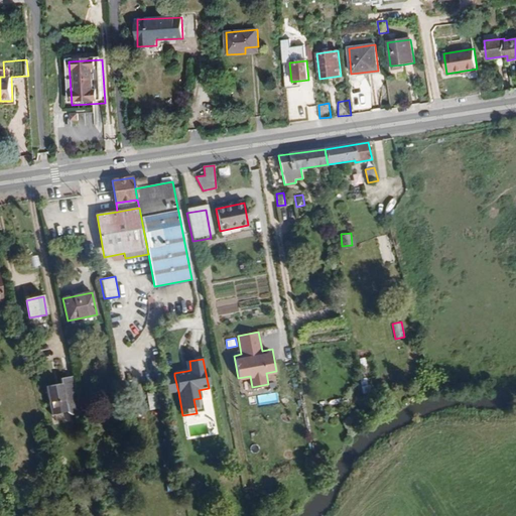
[(178,392),(174,376),(162,378),(165,395),(178,392)]
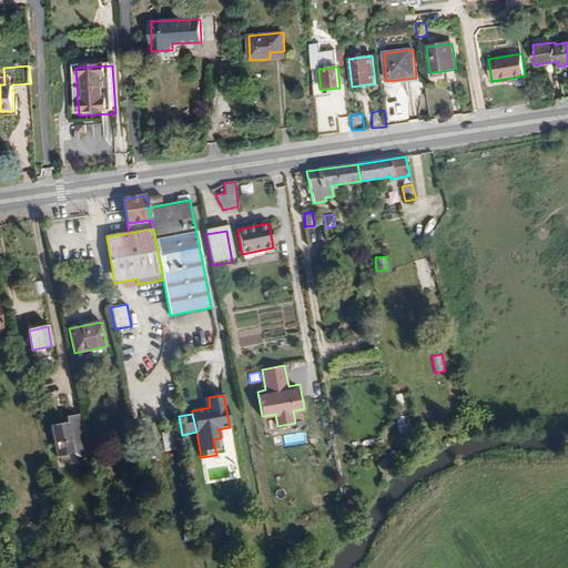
[(90,457),(82,416),(68,419),(69,425),(69,427),(62,428),(61,426),(52,428),(54,440),(59,444),(56,445),(58,459),(75,456),(80,459),(90,457)]
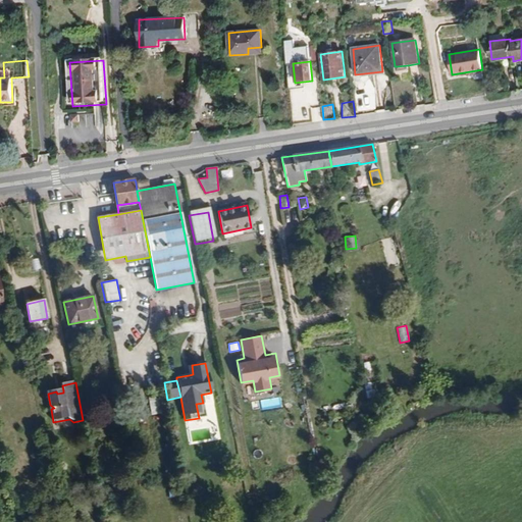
[(157,412),(153,398),(147,400),(151,413),(157,412)]
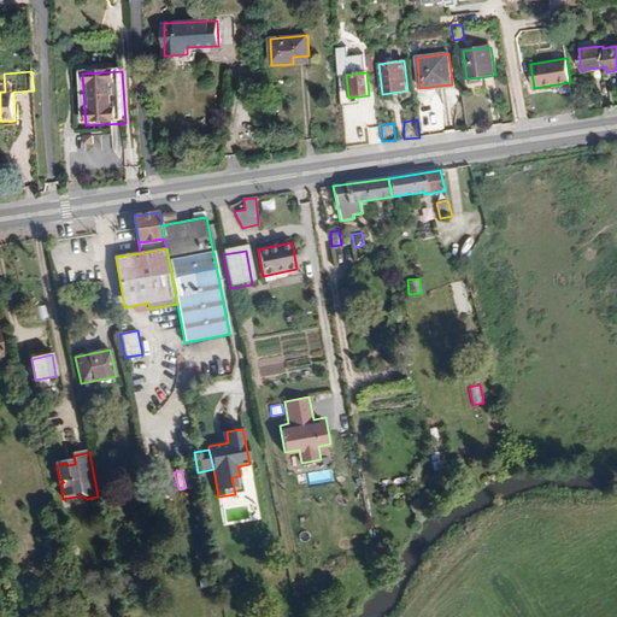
[(244,492),(240,476),(231,477),(235,494),(244,492)]
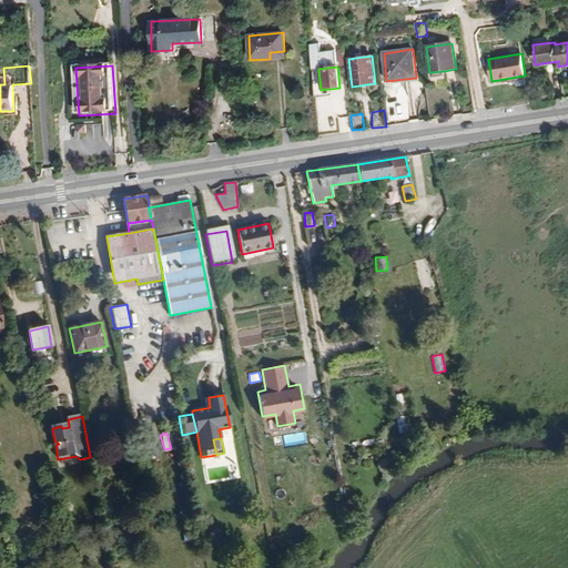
[(193,530),(183,533),(184,541),(194,540),(193,530)]
